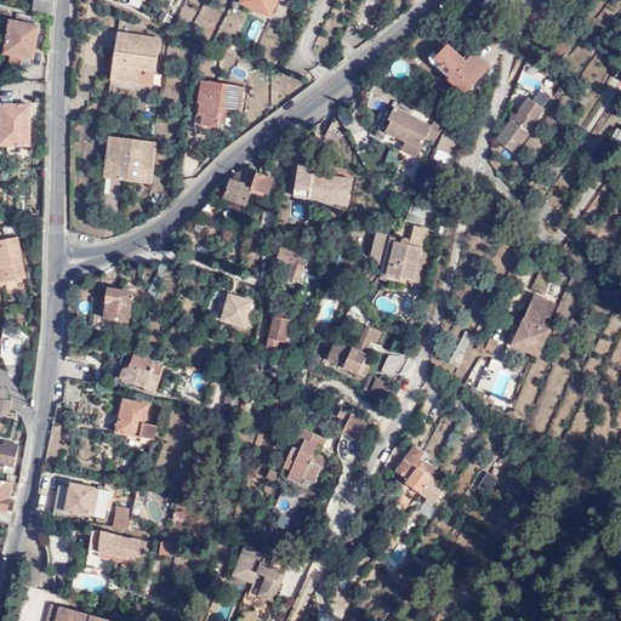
[(34,0),(33,12),(51,16),(52,0),(34,0)]
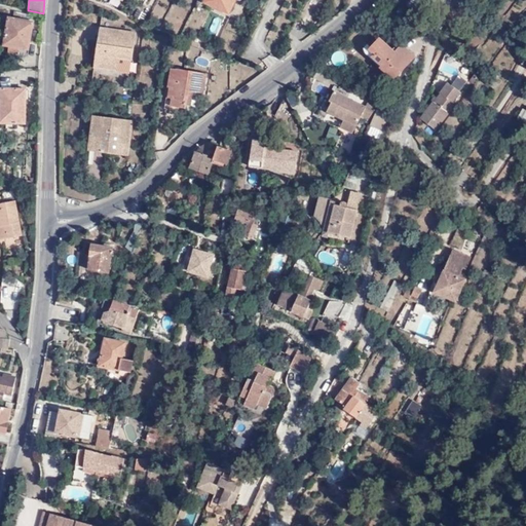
[(226,14),(233,0),(201,0),(201,1),(226,14)]
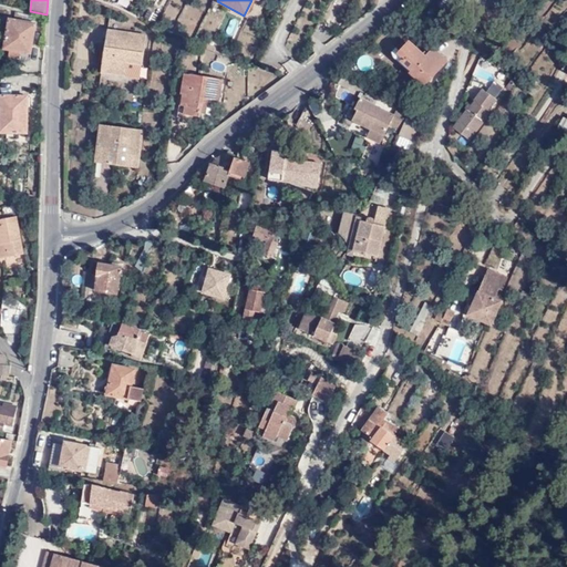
[(463,0),(456,0),(446,12),(450,14),(463,0)]
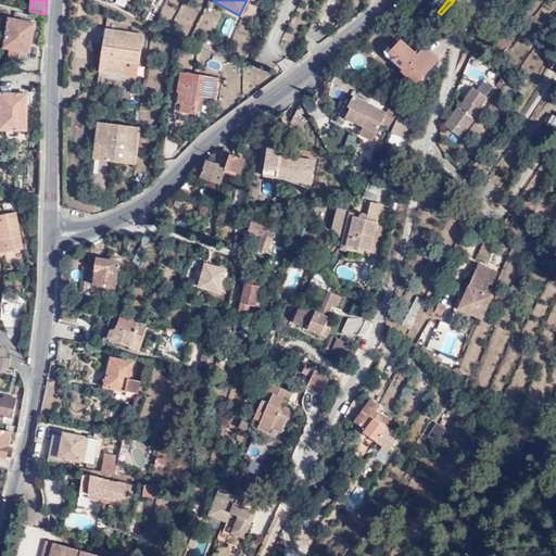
[(7,19),(2,48),(29,52),(34,23),(7,19)]
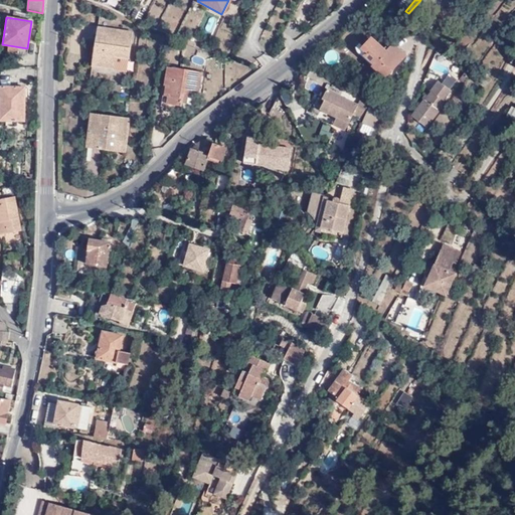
[(128,59),(132,32),(97,28),(95,44),(100,44),(99,66),(113,69),(115,57),(128,59)]
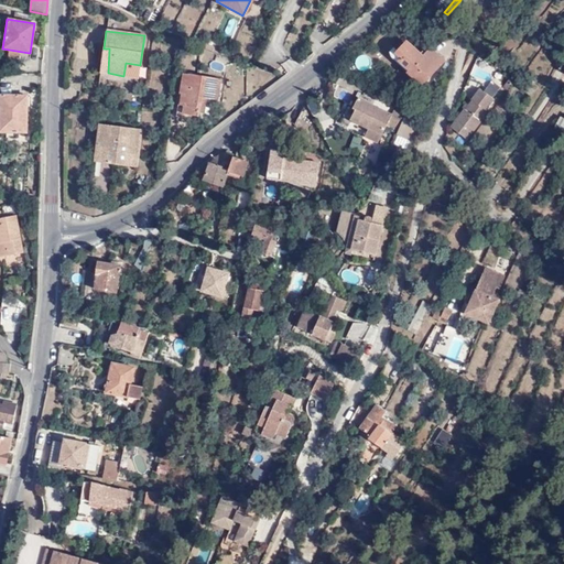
[(407,45),(409,43),(403,39),(391,51),(397,57),(394,61),(405,71),(402,73),(416,86),(441,60),(426,45),(419,53),(418,54),(407,45)]
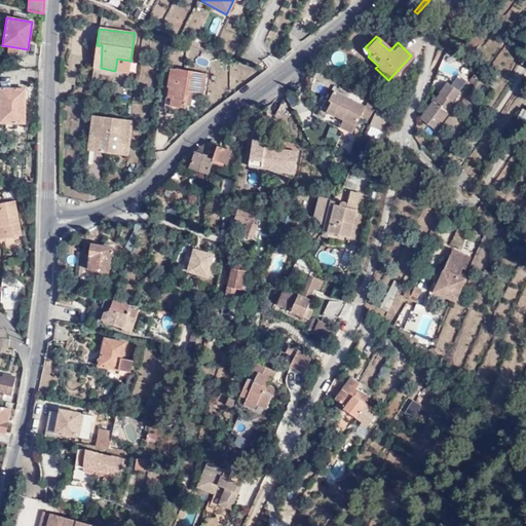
[(390,49),(381,40),(379,42),(389,50),(390,49)]
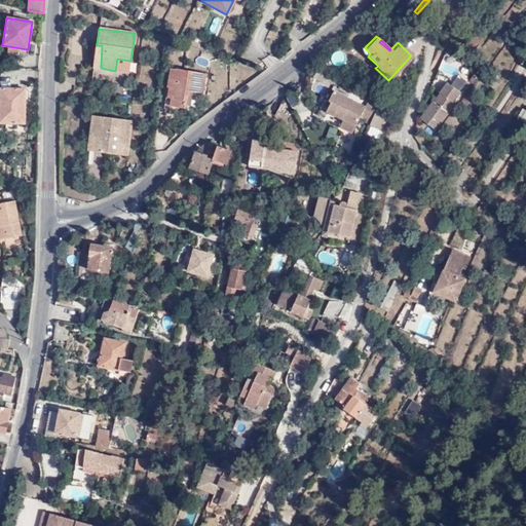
[(188,108),(189,105),(191,89),(197,90),(205,92),(210,73),(173,68),(168,87),(171,87),(171,97),(174,97),(173,104),(188,108)]
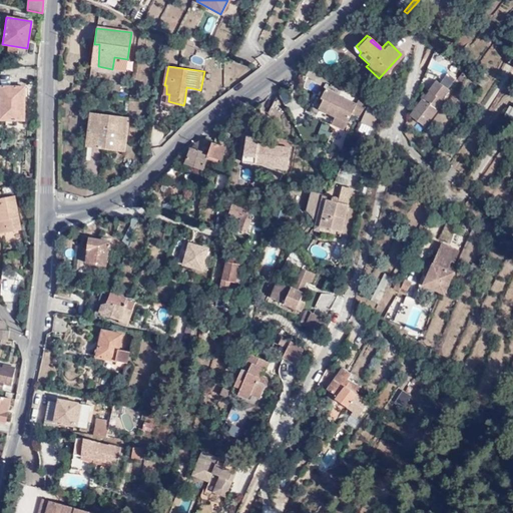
[(430,92),(427,95),(424,99),(423,99),(410,115),(425,127),(438,111),(436,109),(450,91),(438,81),(429,91),(430,92)]
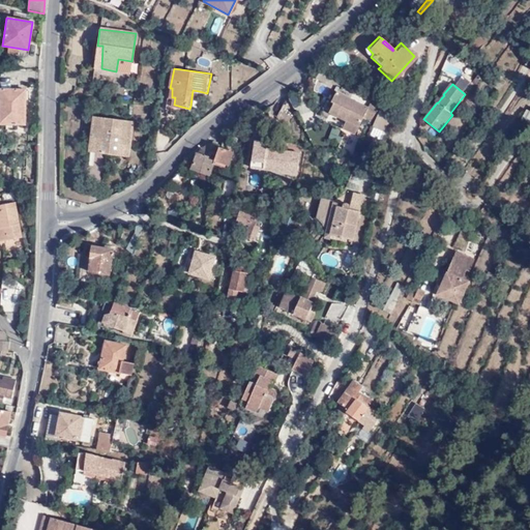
[(25,90),(0,89),(0,123),(24,124),(25,90)]
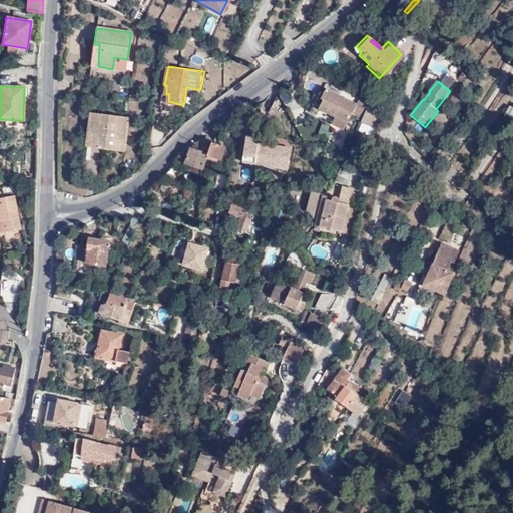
[(186,87),(184,102),(189,103),(192,88),(186,87)]
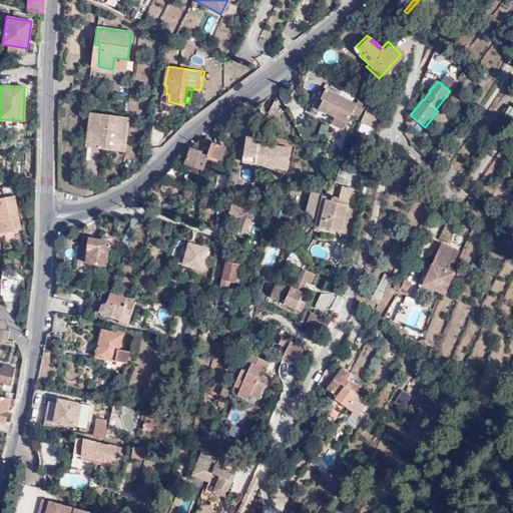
[(342,129),(355,103),(325,88),(320,98),(323,100),(319,110),(334,117),(331,124),(342,129)]
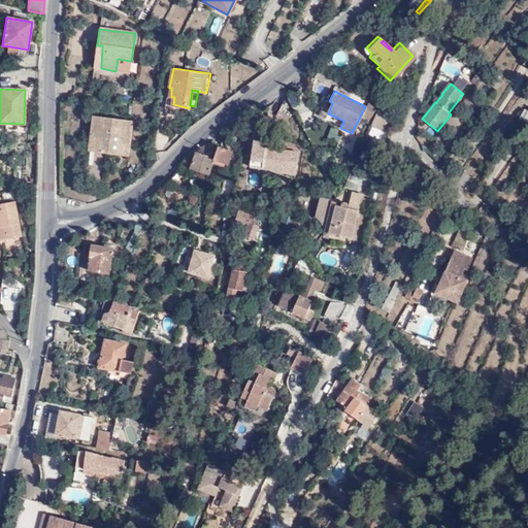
[(394,122),(376,106),(368,124),(384,131),(394,122)]
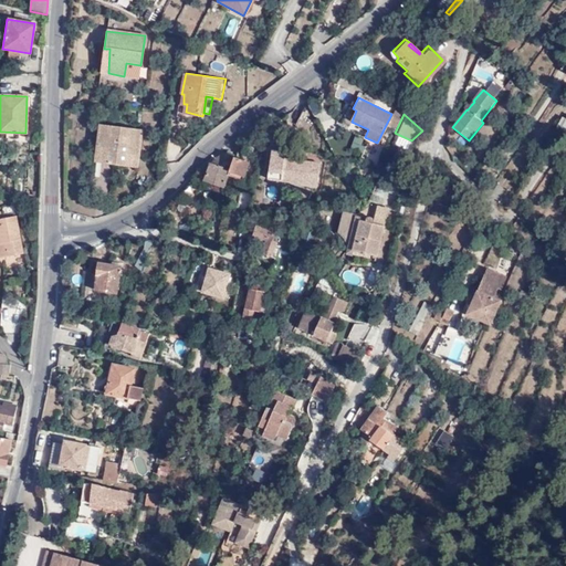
[(394,129),(399,119),(394,115),(387,126),(394,129)]
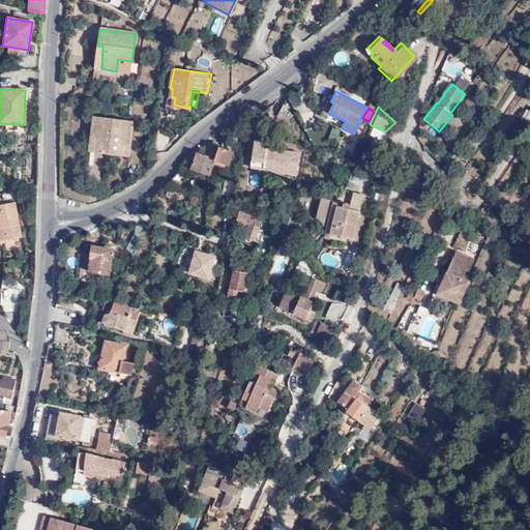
[(529,110),(527,109),(521,120),(529,124),(529,110)]
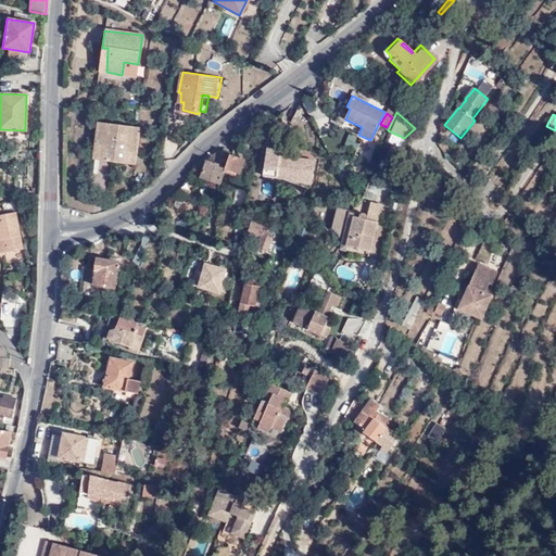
[(98,122),(95,144),(101,144),(100,161),(128,164),(129,153),(136,154),(139,127),(98,122)]
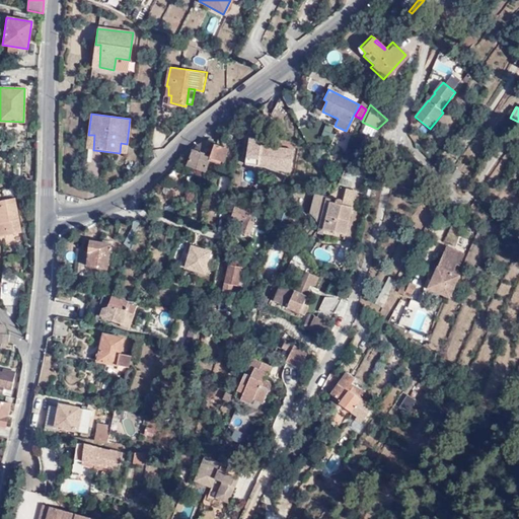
[(237,122),(234,118),(217,131),(218,136),(237,122)]
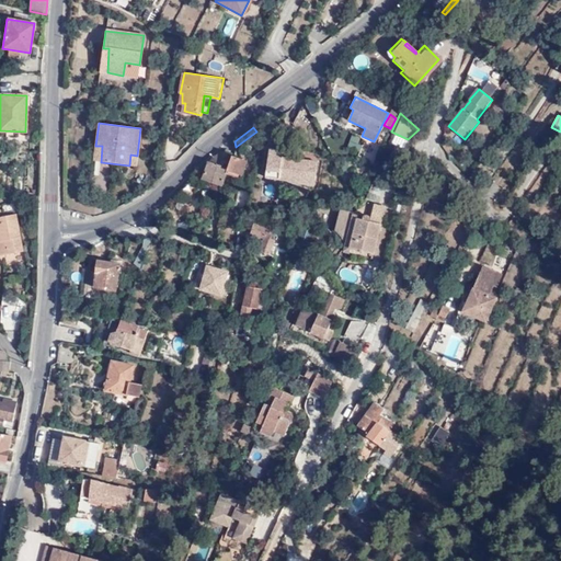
[(313,183),(317,162),(282,158),(283,150),(268,148),(265,178),(313,183)]
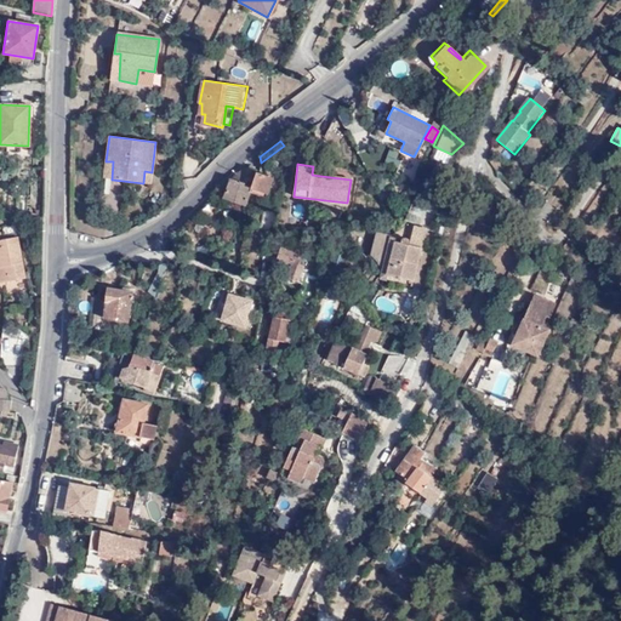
[(238,170),(227,182),(224,193),(248,201),(252,189),(257,171),(258,167),(249,165),(238,170)]
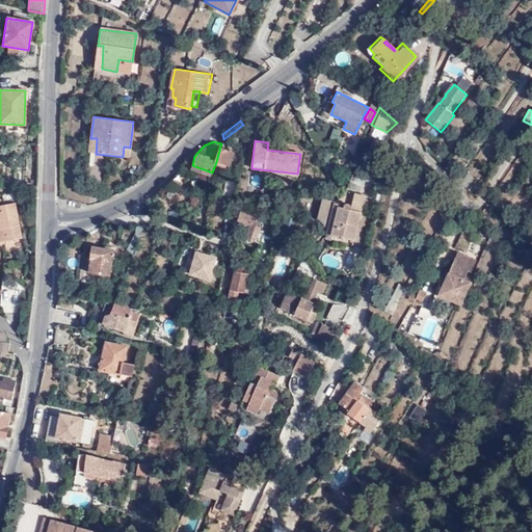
[(216,162),(219,163),(230,166),(235,150),(220,147),(216,162)]
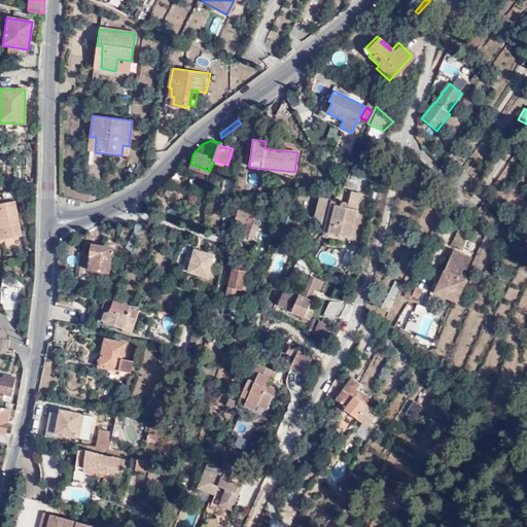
[(359,196),(348,192),(344,204),(340,203),(339,206),(321,201),(317,212),(320,229),(319,234),(324,236),(325,231),(347,237),(359,196)]
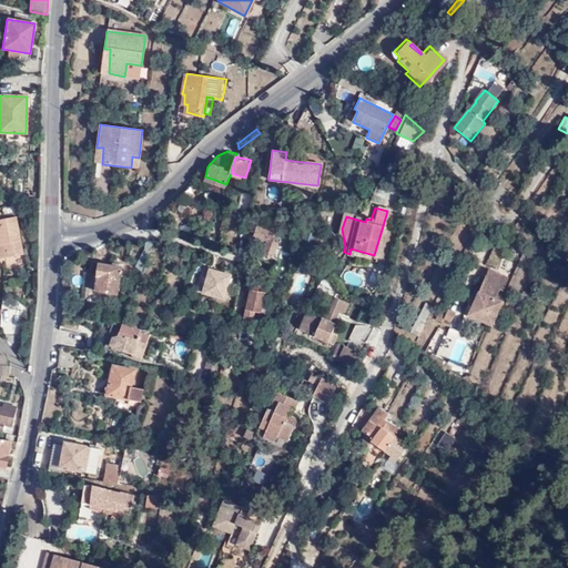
[(0,222),(0,256),(22,253),(17,220),(0,222)]
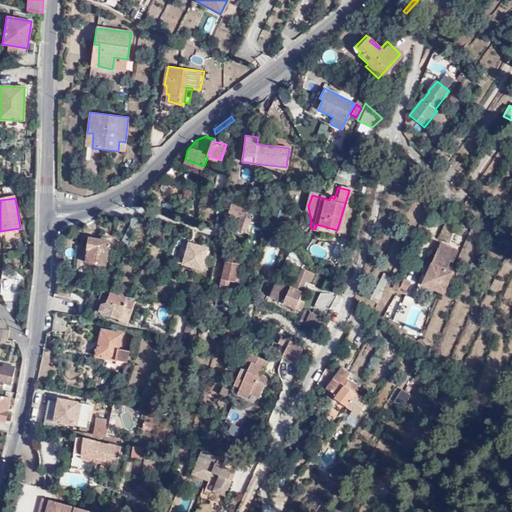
[(243,212),(245,207),(236,205),(235,210),(229,209),(227,218),(236,220),(233,230),(243,233),(246,225),(242,223),(245,213),(243,212)]
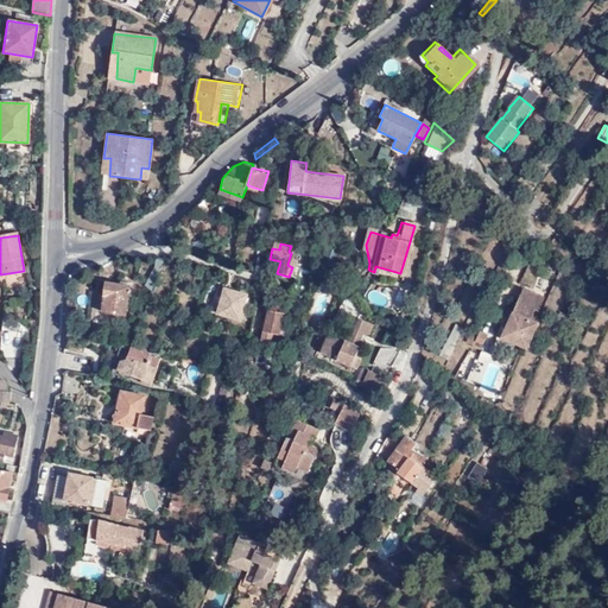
[(150,290),(166,258),(158,258),(144,287),(150,290)]
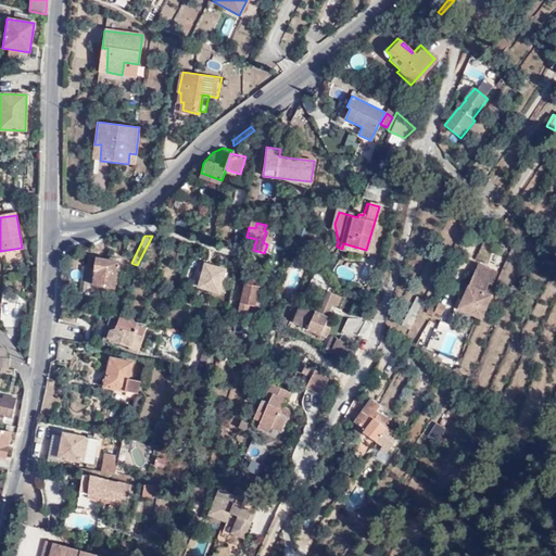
[(504,254),(480,245),(475,258),(497,268),(504,254)]
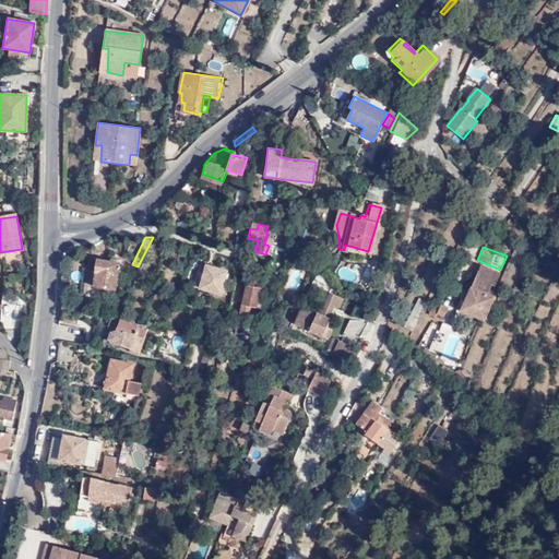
[(115,290),(120,263),(96,260),(95,265),(97,266),(93,286),(115,290)]
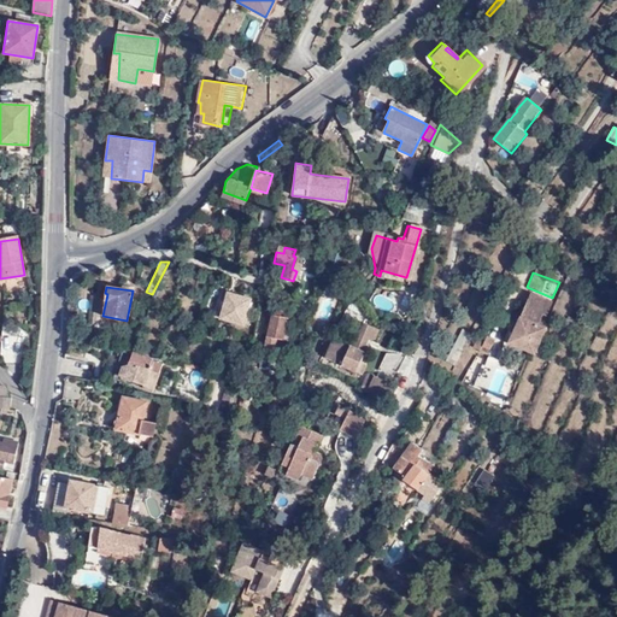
[(244,324),(250,298),(225,291),(218,319),(244,324)]
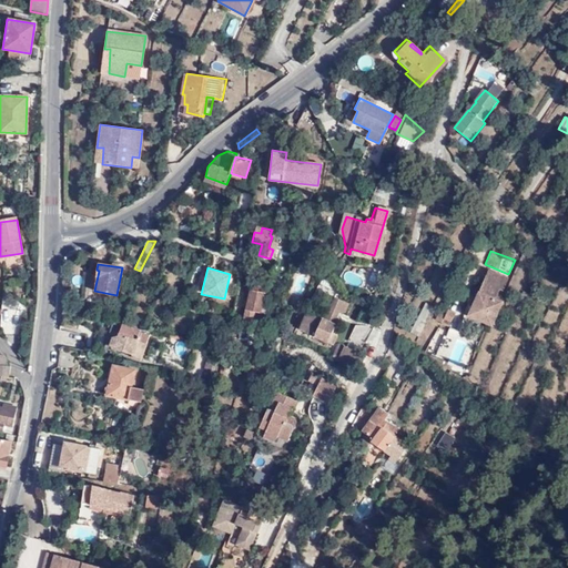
[(509,279),(489,270),(473,305),(468,303),(464,314),(493,326),(503,302),(496,300),(500,290),(504,291),(509,279)]
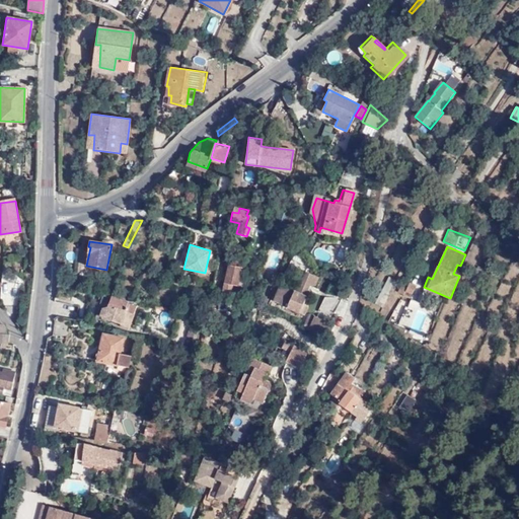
[(236,286),(240,268),(228,265),(220,294),(231,295),(233,285),(236,286)]
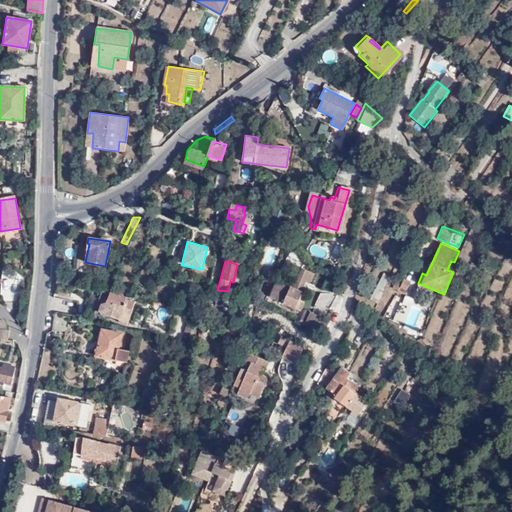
[(293,288),(277,281),(270,298),(300,311),(304,301),(300,299),(302,295),(302,291),(306,282),(311,284),(315,274),(302,268),(293,288)]
